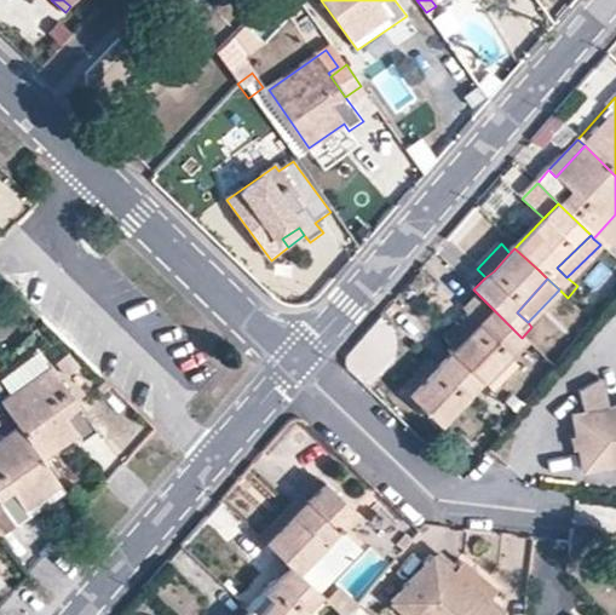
[(452,349),(449,351),(483,384),(525,342),(522,338),(479,295),(465,310),(468,315),(458,327),(460,329),(447,344),(452,349)]
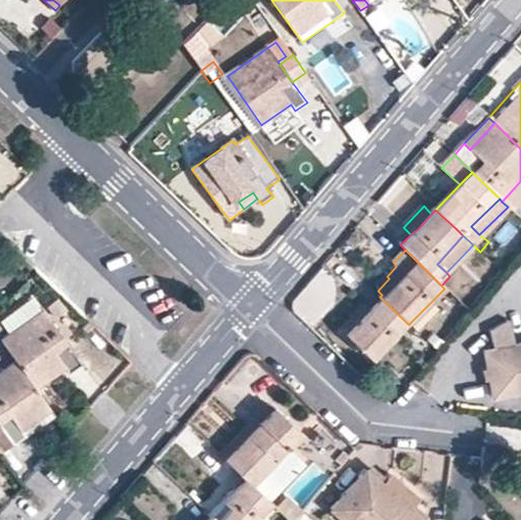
[(408,325),(414,330),(449,293),(444,289),(408,325)]
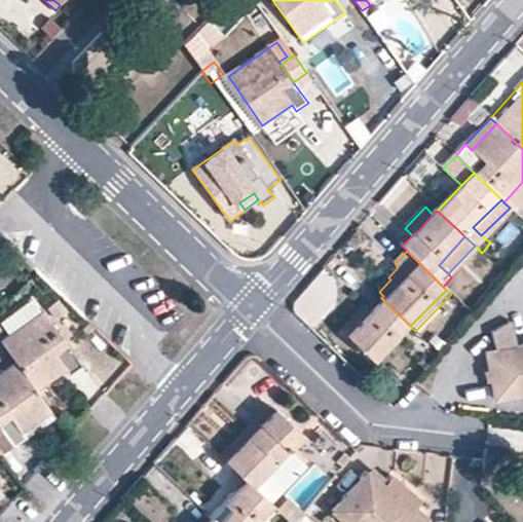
[(410,326),(381,298),(370,310),(346,336),(374,363),(410,326)]
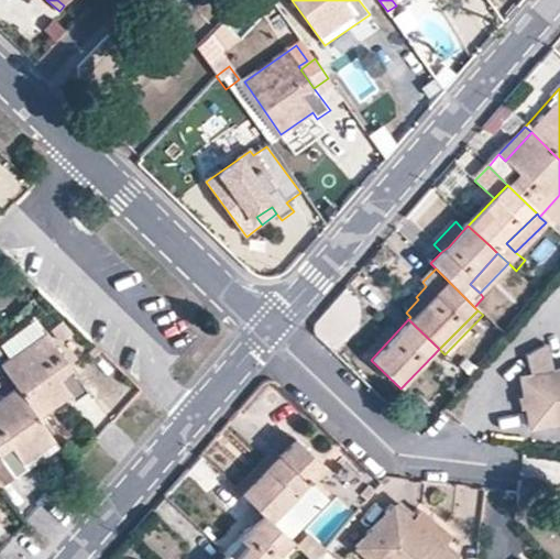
[(68,330),(61,322),(52,330),(59,339),(68,330)]
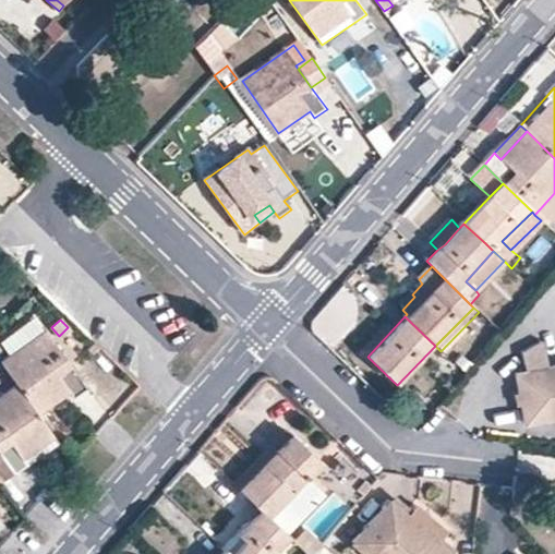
[(11,356),(44,334),(35,322),(2,345),(11,356)]
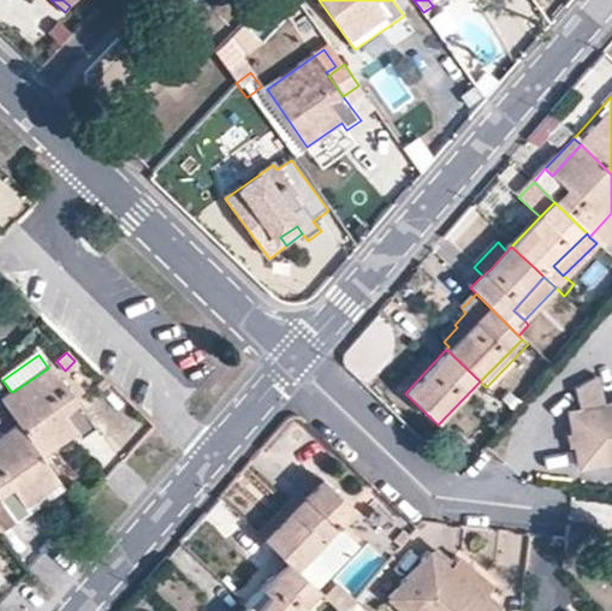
[(405,393),(433,363),(427,357),(399,387),(405,393)]
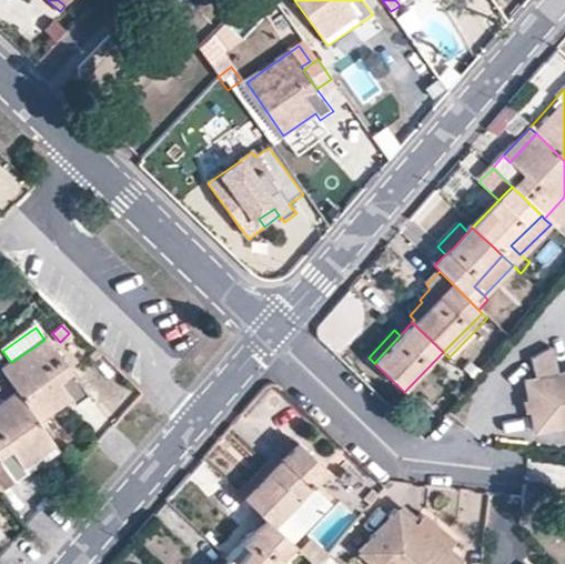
[(18,393),(40,423),(71,400),(74,405),(89,395),(47,338),(44,340),(11,362),(1,369),(18,393)]
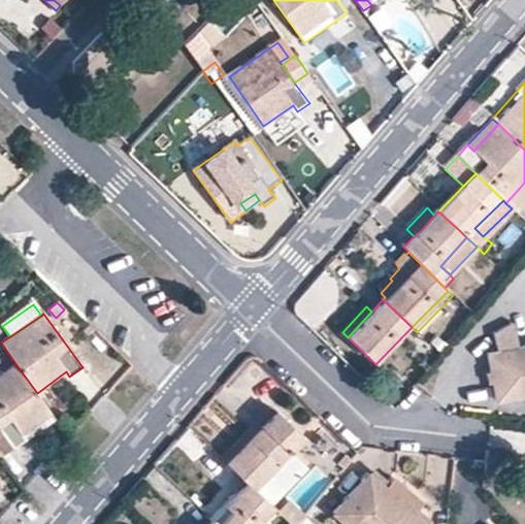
[(524,347),(518,348),(514,322),(493,333),(496,352),(487,353),(495,405),(524,400),(524,347)]
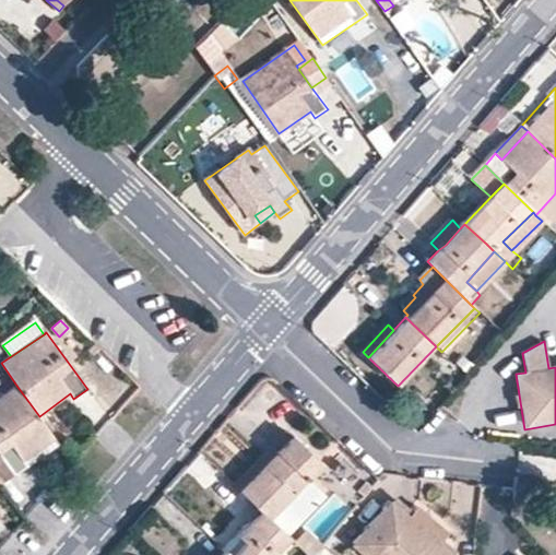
[(95,356),(101,350),(96,345),(91,352),(95,356)]
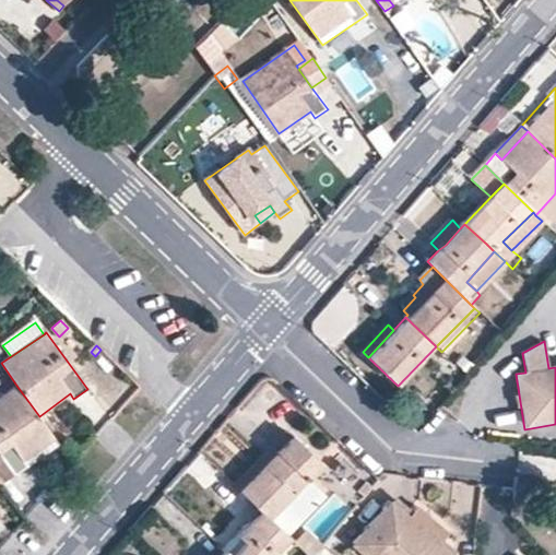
[(0,483),(1,485),(28,467),(24,460),(55,438),(39,416),(18,387),(0,399),(0,483)]
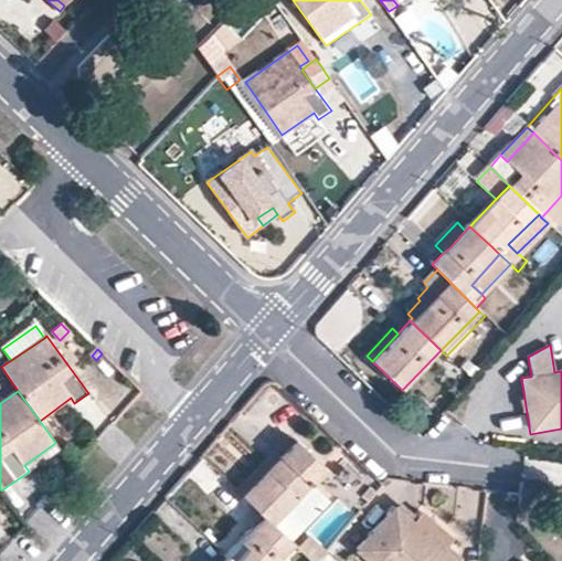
[(289,435),(236,491),(243,497),(296,441),(289,435)]
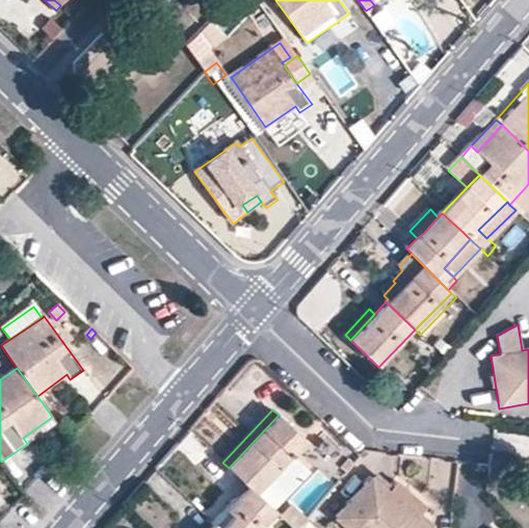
[(279,415),(229,468),(248,487),(255,493),(292,455),(306,442),(279,415)]
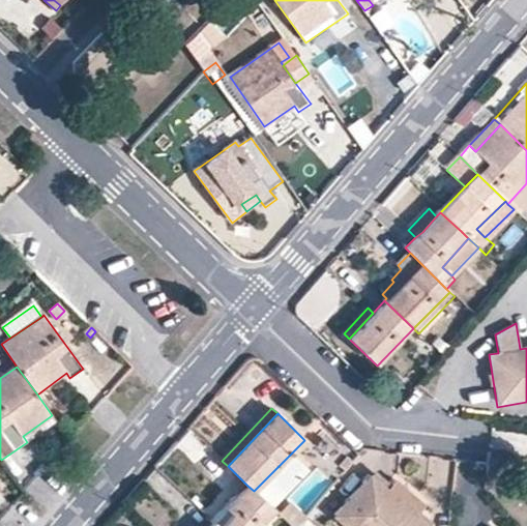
[(254,491),(275,512),(311,473),(291,454),(254,491)]
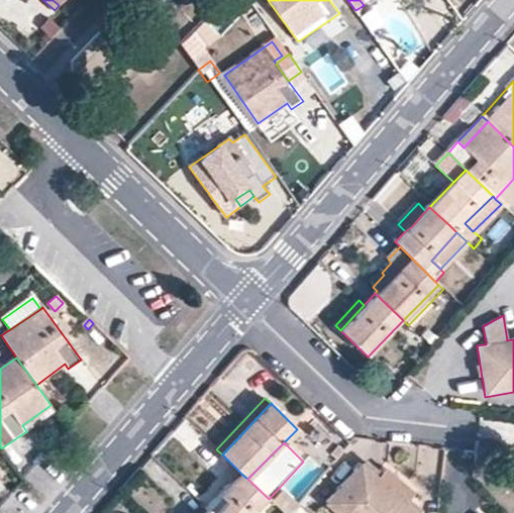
[(326,504),(337,512),(420,512),(420,510),(408,502),(378,478),(361,465),(326,504)]
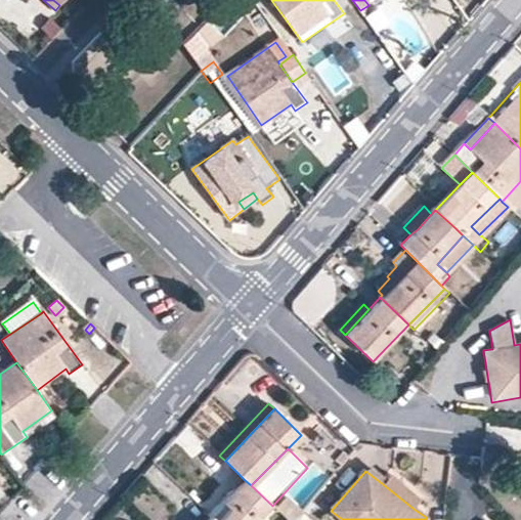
[(392,475),(383,484),(414,509),(421,500),(392,475)]
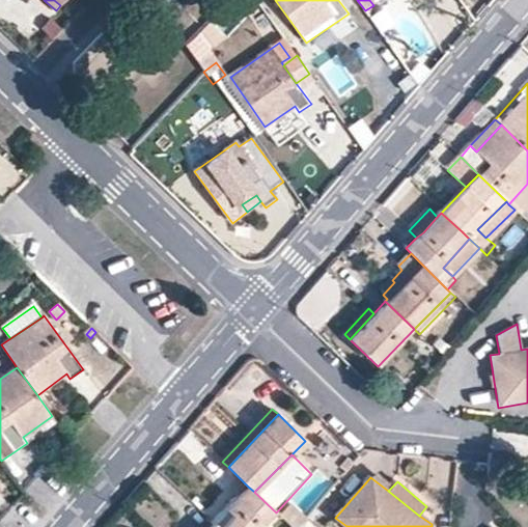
[(248,487),(213,524),(215,526),(261,526),(276,512),(254,492),(248,487)]
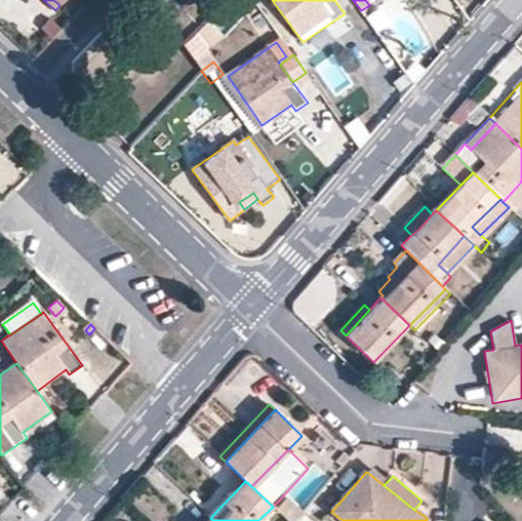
[(302,520),(306,515),(288,499),(277,512),(286,520),(302,520)]
